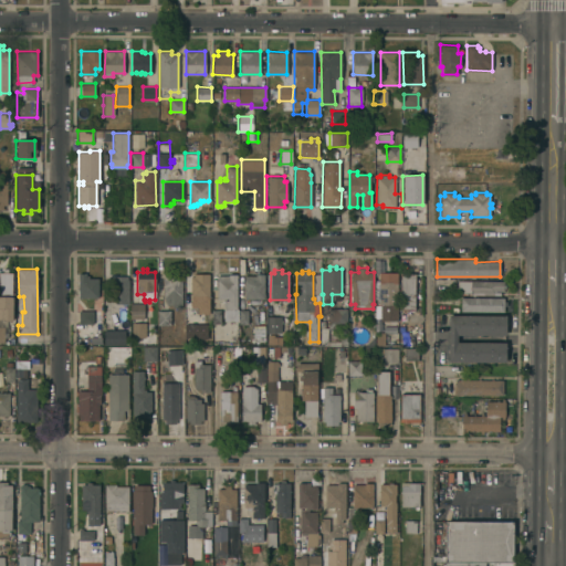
[(12,321),(1,321),(1,318),(0,318),(0,272),(12,272),(12,321)]
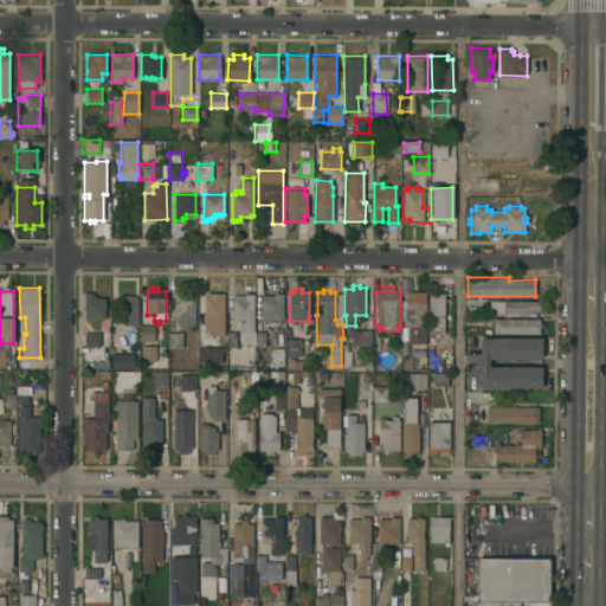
[(425,334),(410,333),(410,326),(405,326),(406,296),(407,296),(408,291),(420,291),(420,296),(425,296),(425,334)]
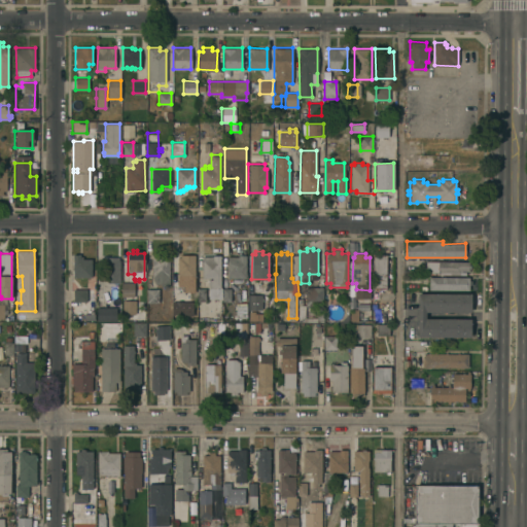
[(92,277),(73,277),(73,269),(71,269),(71,265),(73,265),(73,254),(79,254),(79,256),(82,256),(82,258),(92,258),(92,277)]
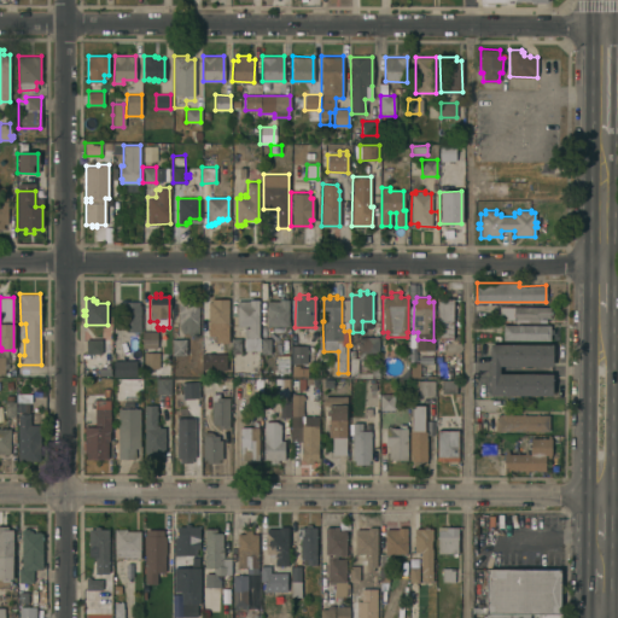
[(228,336),(208,336),(208,302),(211,302),(211,298),(228,298),(228,336)]
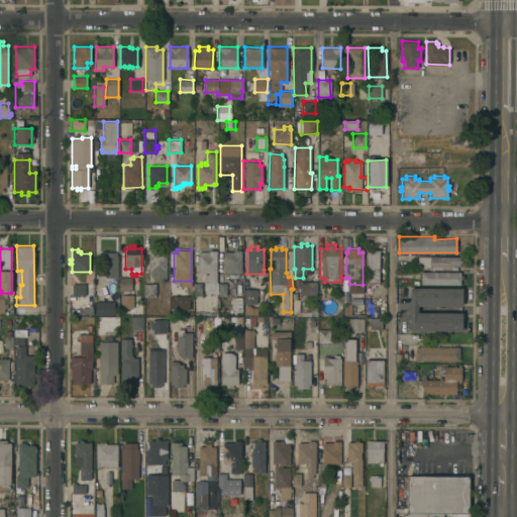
[(379,283),(365,283),(366,249),(379,249),(379,283)]
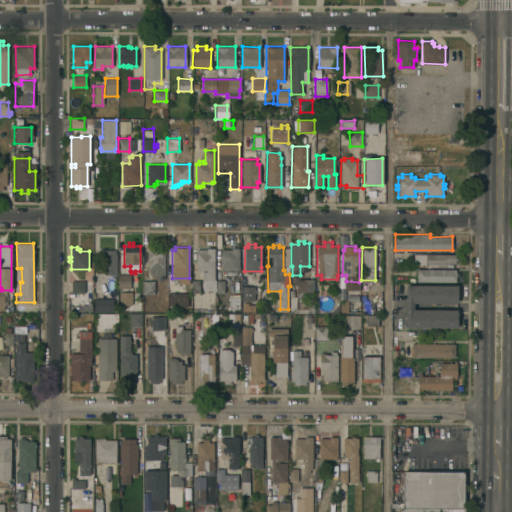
[(214,280),(206,280),(206,281),(202,281),(202,271),(206,271),(206,270),(196,270),(196,258),(192,258),(192,249),(206,249),(206,248),(214,248),(214,280)]
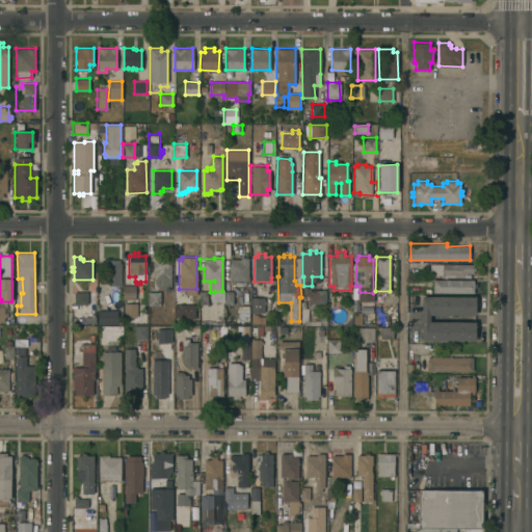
[(230,281),(230,259),(240,259),(240,258),(248,258),(249,260),(247,260),(248,280),(230,281)]
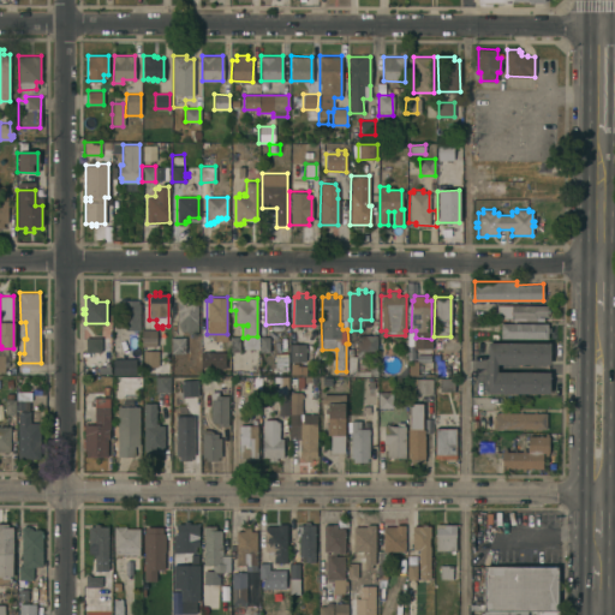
[(189,334),(189,333),(186,333),(186,330),(181,330),(178,323),(178,299),(197,299),(197,334),(189,334)]
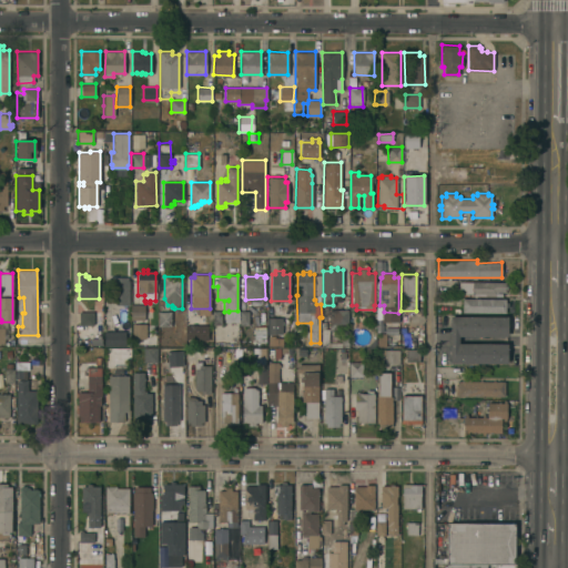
[(129,304),(117,304),(117,294),(115,294),(115,280),(118,280),(118,279),(122,279),(122,280),(129,280),(129,304)]
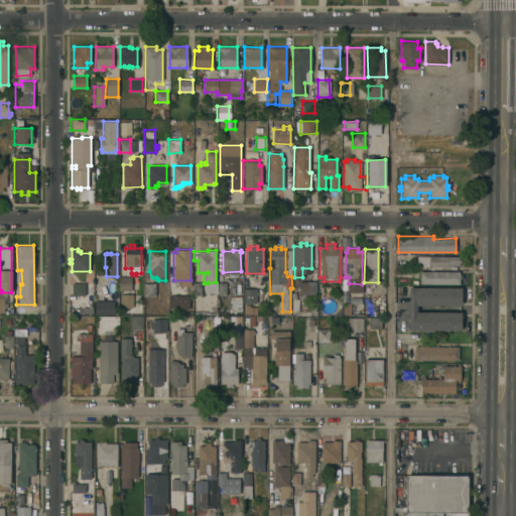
[(459,265),(456,265),(456,268),(428,268),(428,269),(415,269),(415,255),(459,256),(459,265)]
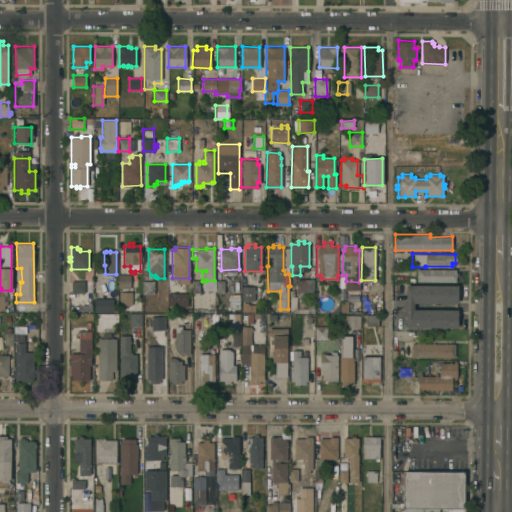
[(456,272),(458,272),(458,276),(455,276),(455,282),(416,281),(416,268),(456,269),(456,272)]
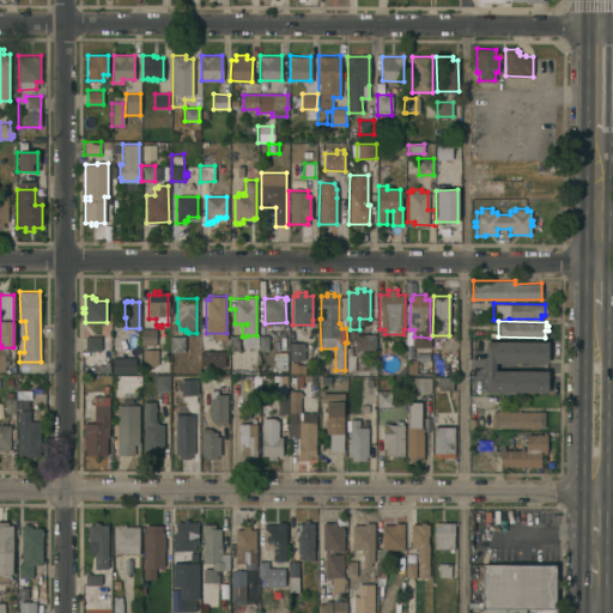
[(156,345),(141,345),(141,328),(156,328),(156,345)]
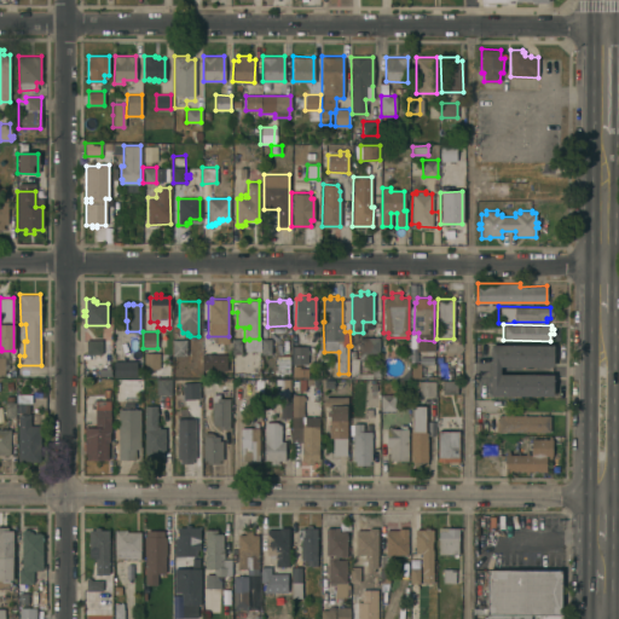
[(379,358),(363,358),(363,364),(358,364),(358,372),(372,372),(372,379),(351,377),(351,351),(354,351),(354,358),(358,358),(359,337),(380,337),(379,358)]
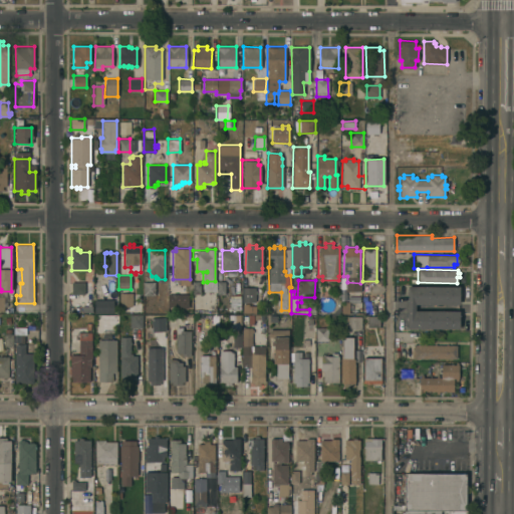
[(155,295),(144,295),(144,281),(155,281),(155,295)]
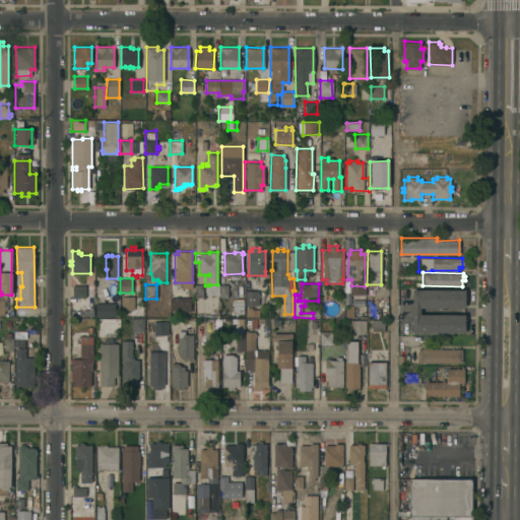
[(228,297),(219,297),(219,284),(228,284),(228,297)]
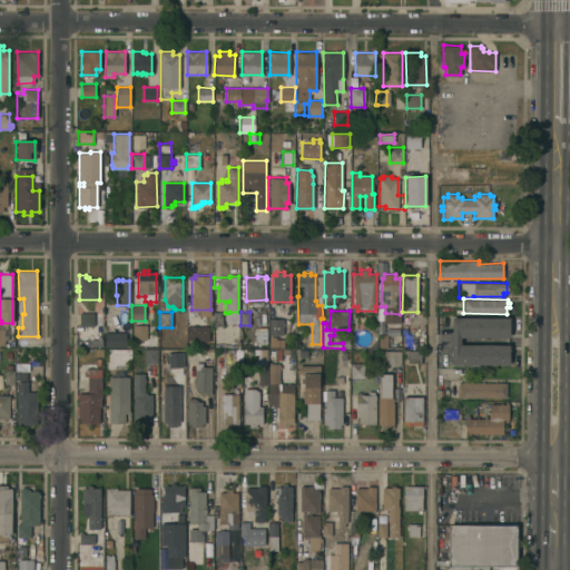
[(97,325),(79,326),(79,313),(97,313),(97,325)]
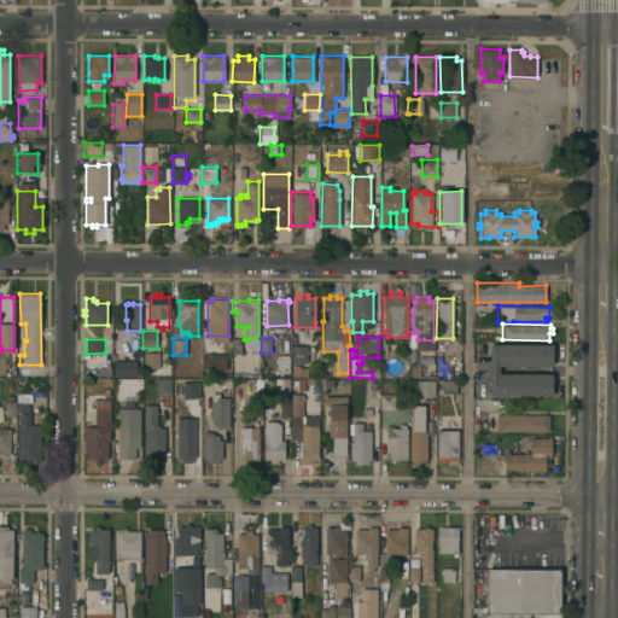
[(552,366),(499,365),(499,373),(552,374),(552,395),(489,395),(490,343),(552,344),(552,366)]
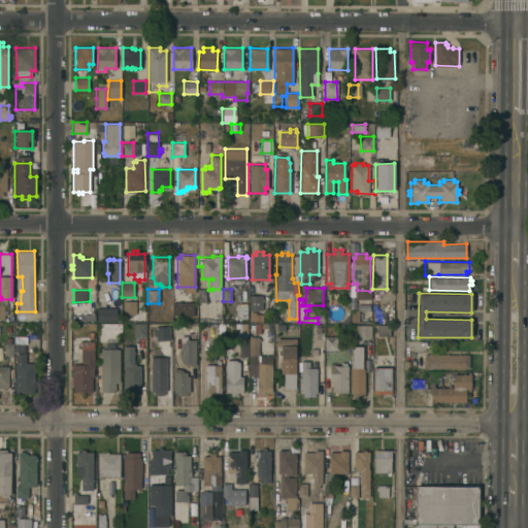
[(262,309),(249,309),(249,295),(262,295),(262,309)]
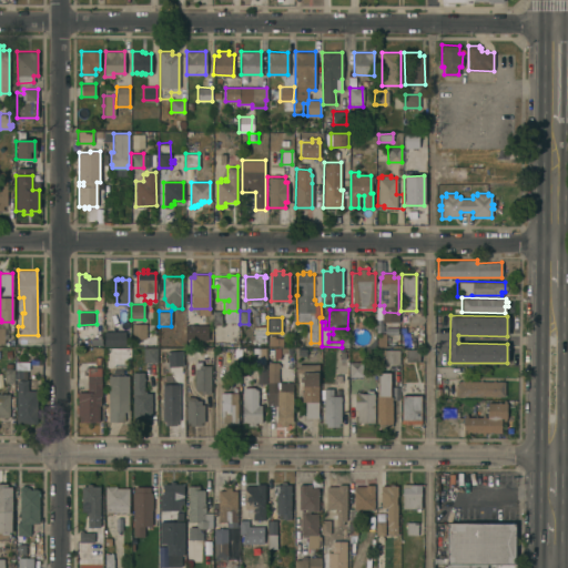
[(145,338),(132,338),(132,323),(146,324),(145,338)]
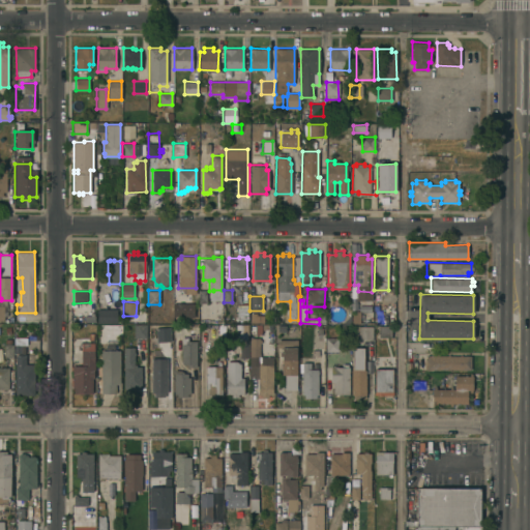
[(185,317),(173,317),(173,303),(184,303),(185,317)]
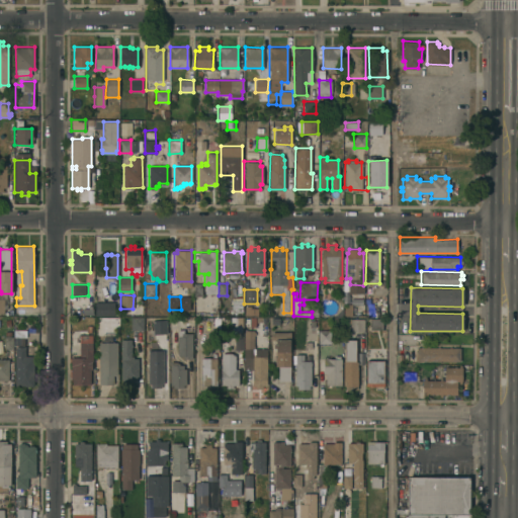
[(242,312),(232,313),(232,311),(230,311),(230,309),(232,309),(232,304),(231,304),(230,299),(232,299),(232,297),(242,297),(242,312)]
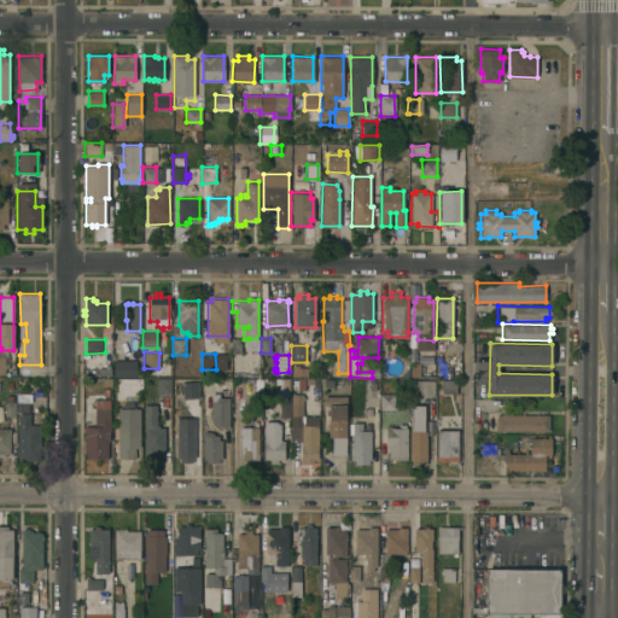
[(130,377),(114,377),(114,360),(130,360),(130,377)]
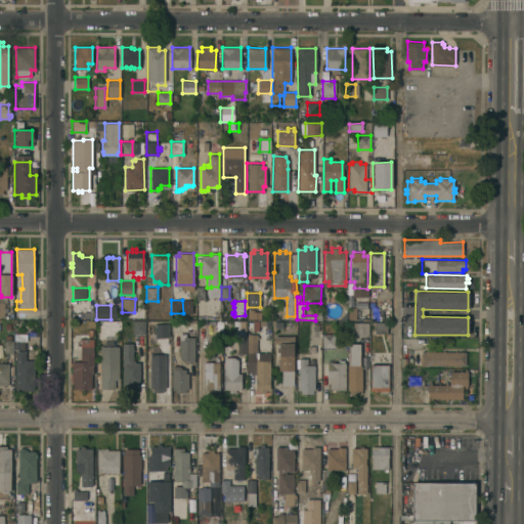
[(260,319),(248,319),(248,310),(260,310),(260,319)]
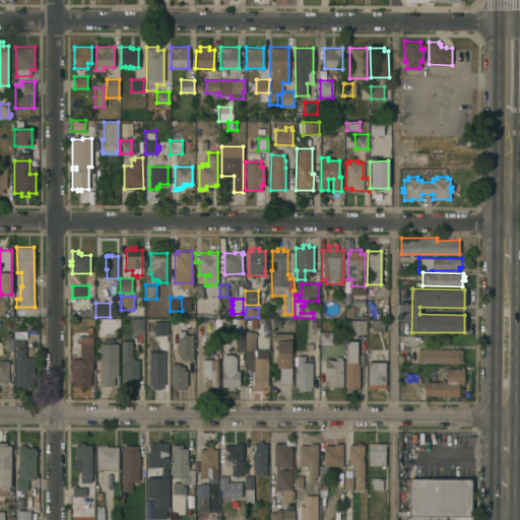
[(143,331),(131,331),(131,318),(143,318),(143,331)]
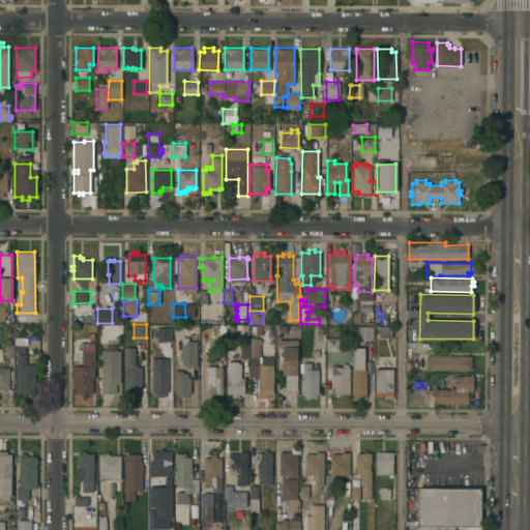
[(391,336),(378,336),(378,325),(391,325),(391,336)]
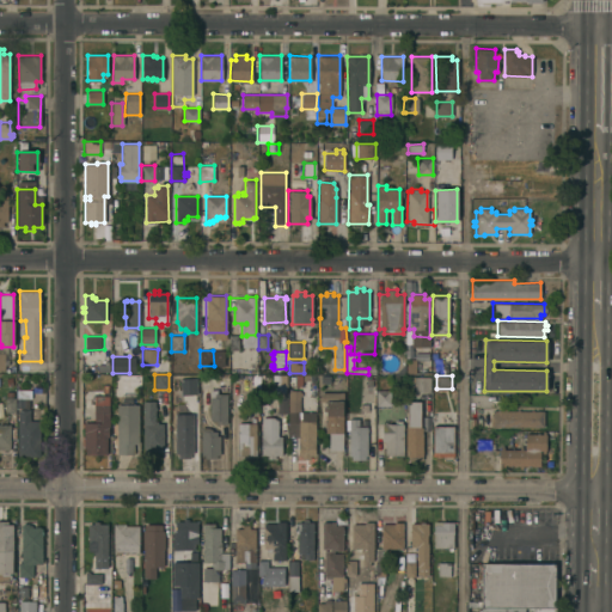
[(430,391),(414,391),(414,383),(410,383),(410,377),(429,377),(430,391)]
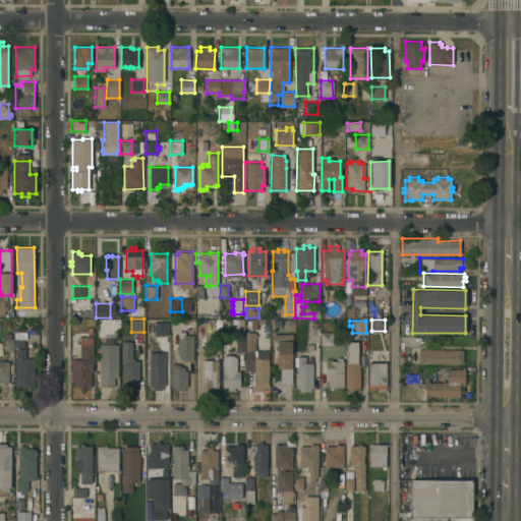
[(166,336),(166,322),(152,323),(153,337),(166,336)]
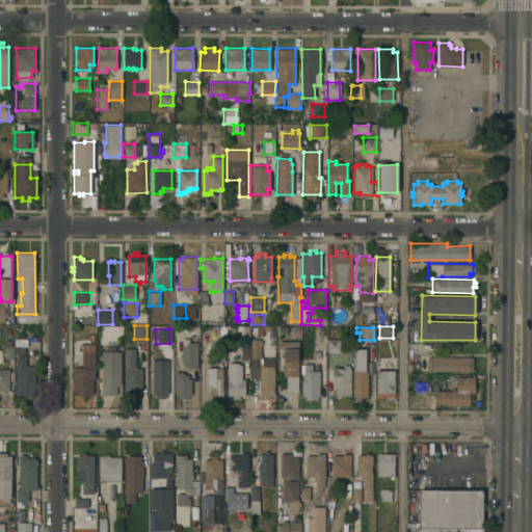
[(327,352),(327,339),(339,338),(340,352),(327,352)]
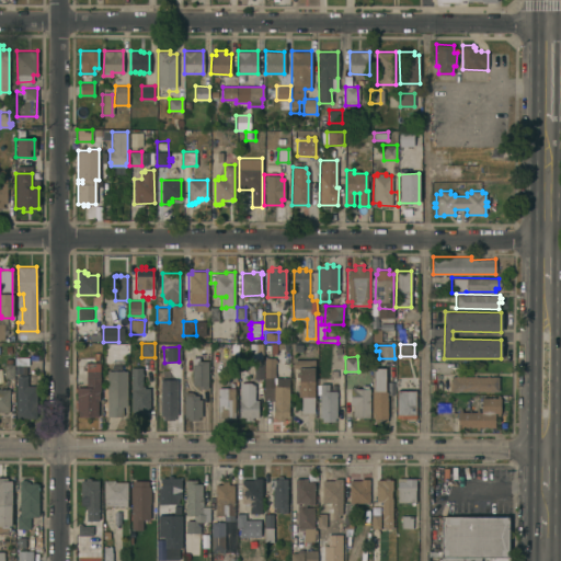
[(208,388),(198,388),(198,385),(193,385),(193,357),(199,357),(199,361),(208,361),(208,388)]
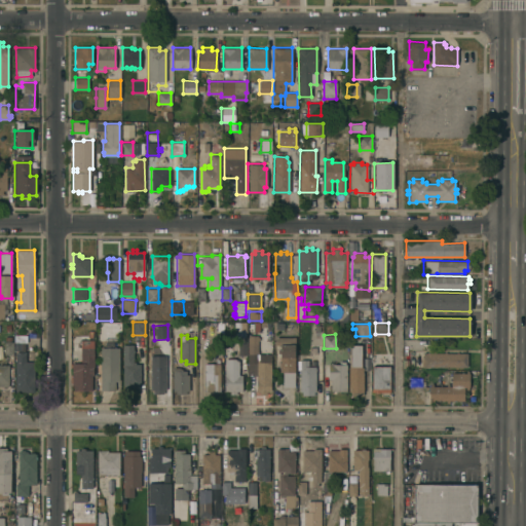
[(248,355),(248,335),(258,335),(258,337),(259,337),(259,340),(258,340),(258,355),(248,355)]
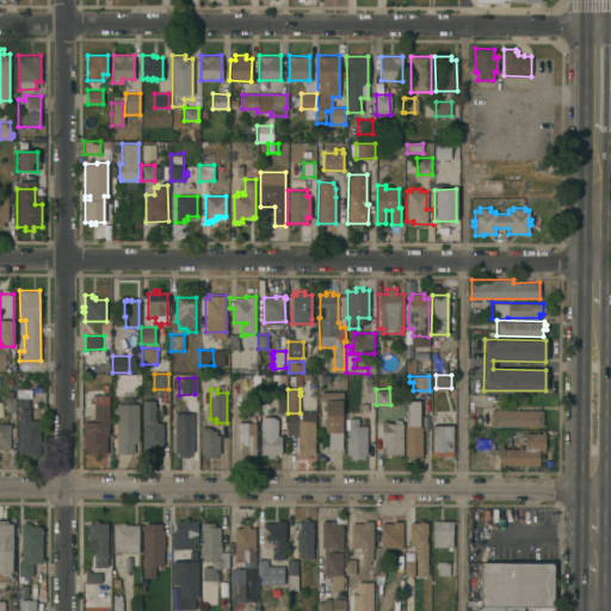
[(14,411),(6,411),(5,390),(13,390),(13,396),(14,396),(14,411)]
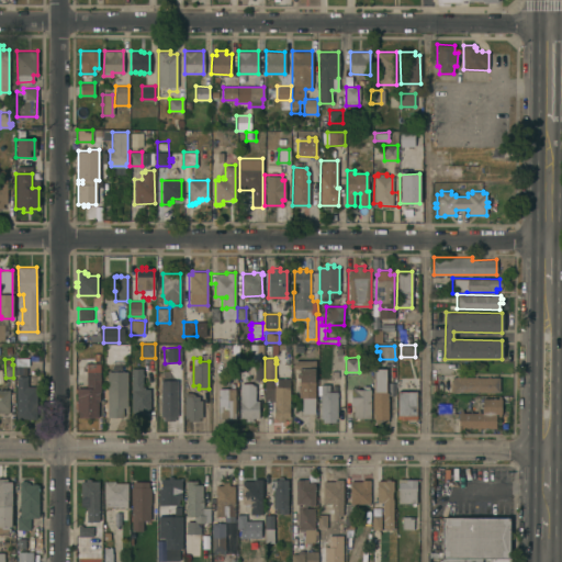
[(263,380),(255,380),(255,360),(263,360),(263,380)]
